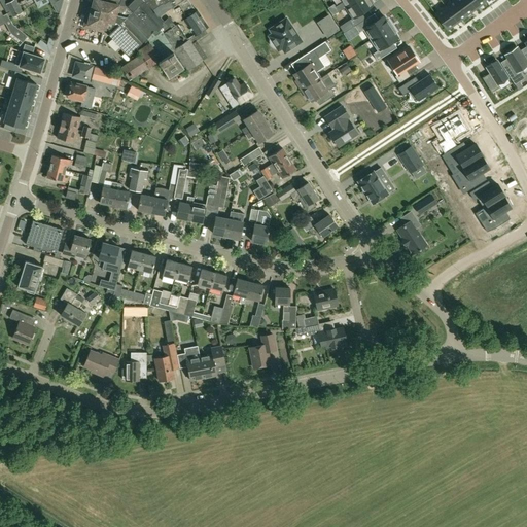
[(12,16),(22,11),(14,0),(12,0),(5,4),(12,16)]
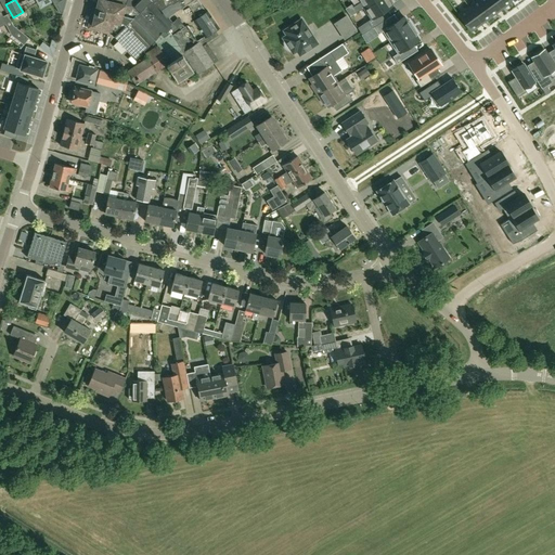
[(51,0),(59,12),(62,13),(63,10),(62,9),(62,7),(63,4),(64,5),(65,0),(51,0)]
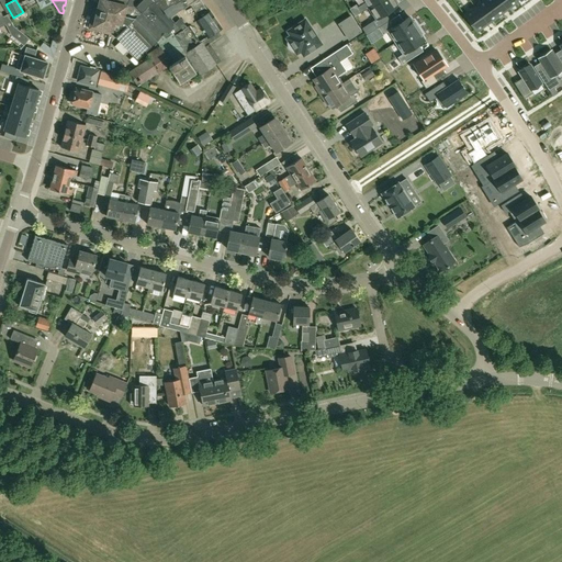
[(124,22),(123,21),(127,3),(114,0),(100,0),(98,9),(94,8),(89,27),(109,34),(110,31),(116,33),(119,34),(127,25),(124,22)]
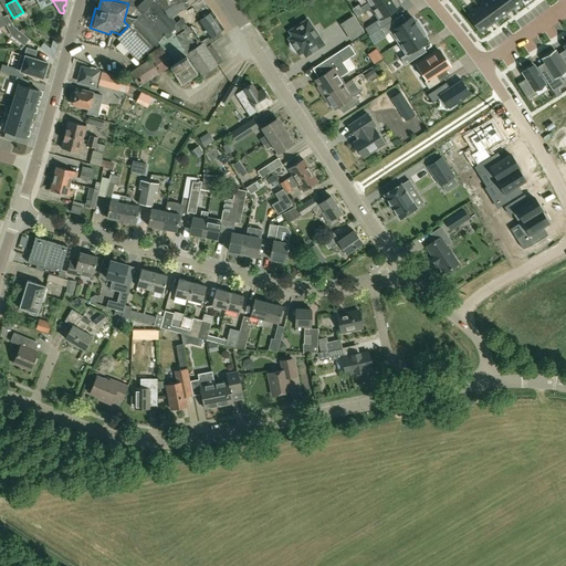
[(115,0),(128,3),(124,21),(125,22),(128,25),(142,12),(135,6),(140,1),(139,0),(115,0)]
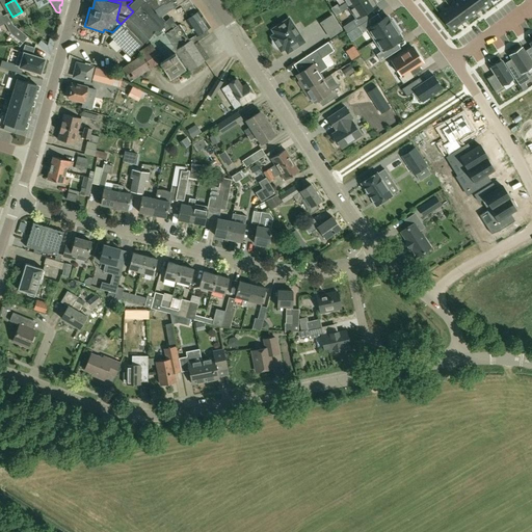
[(163,34),(195,12),(192,8),(193,7),(188,0),(132,0),(132,1),(127,5),(133,11),(121,24),(112,32),(109,35),(130,56),(148,38),(153,33),(156,37),(163,34)]
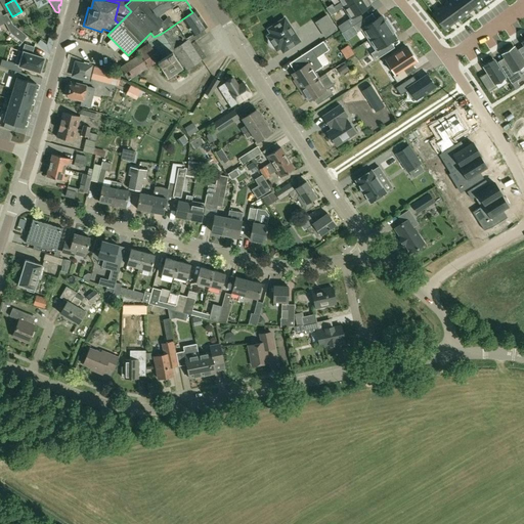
[(340,0),(341,2),(334,7),(337,12),(343,8),(354,0),(340,0)]
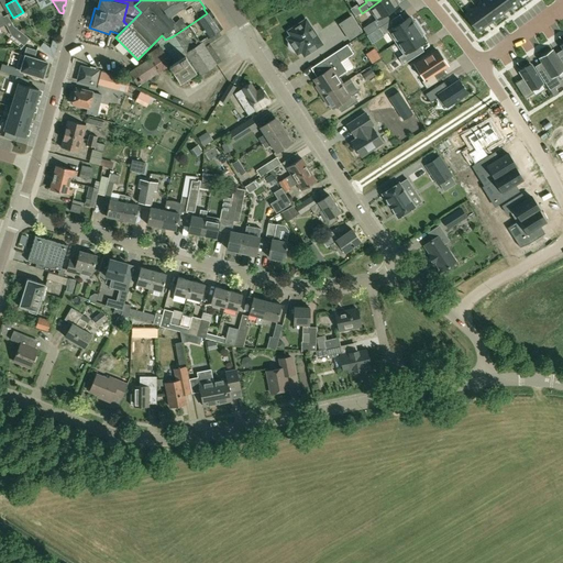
[(381,0),(368,9),(376,20),(373,22),(377,29),(378,28),(390,20),(386,13),(398,6),(397,3),(398,2),(396,0),(381,0)]
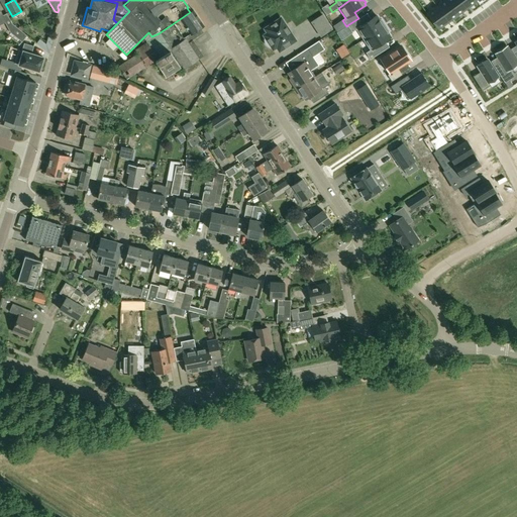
[(445,0),(444,0),(436,6),(448,22),(457,16),(445,0)]
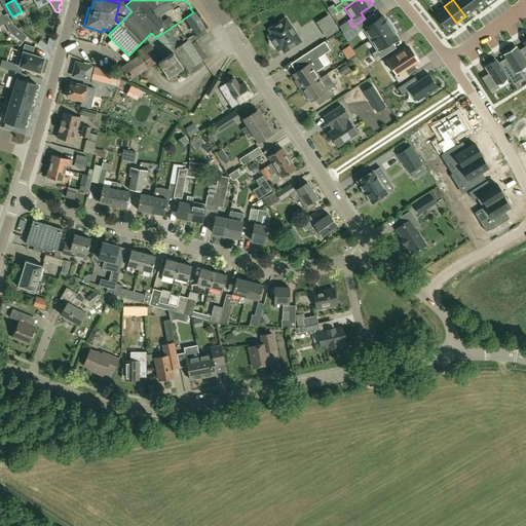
[(468,0),(453,0),(465,16),(475,9),(468,0)]
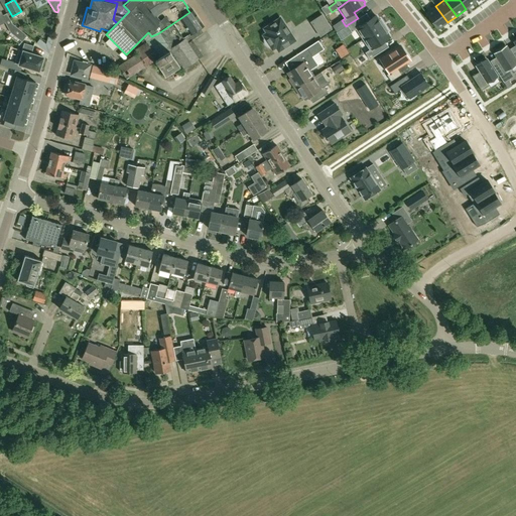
[(474,0),(460,0),(466,9),(476,2),(474,0)]
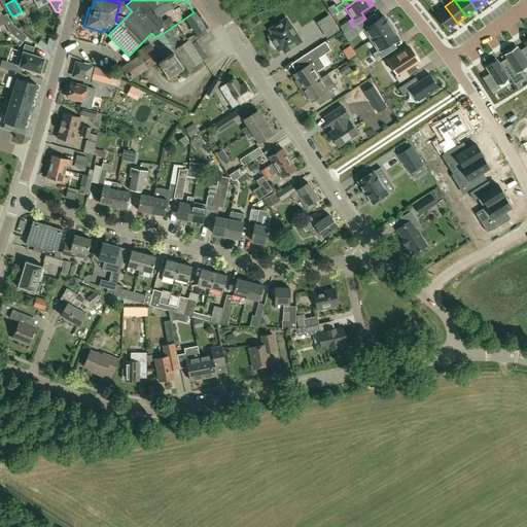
[(445,6),(434,13),(448,30),(457,23),(445,6)]
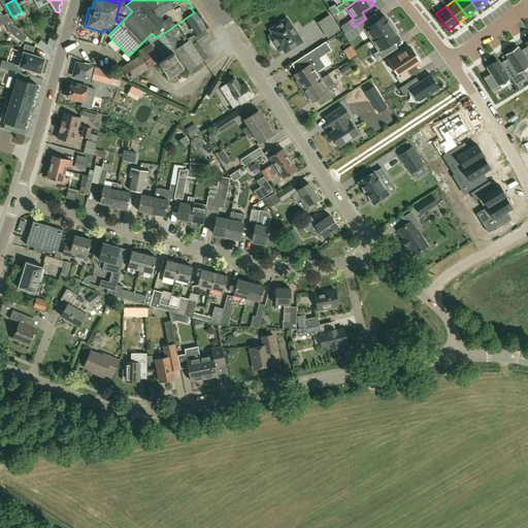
[(0,23),(4,21),(10,33),(23,43),(28,36),(12,25),(7,13),(2,15),(0,10),(0,23)]
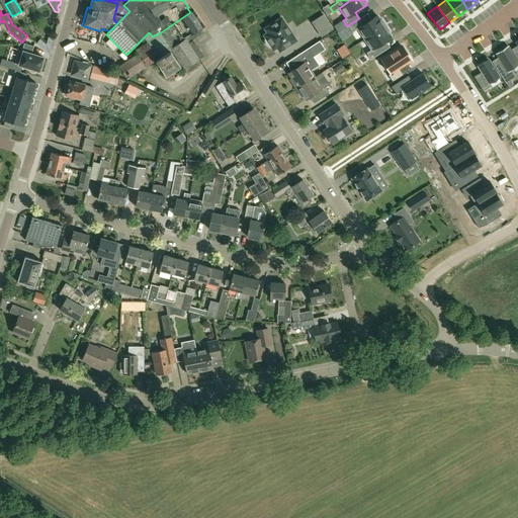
[(193,10),(190,12),(159,33),(152,36),(149,32),(144,37),(147,42),(135,51),(137,54),(118,67),(126,80),(147,67),(155,62),(165,77),(182,66),(184,69),(203,56),(192,39),(203,32),(201,28),(204,26),(193,10)]
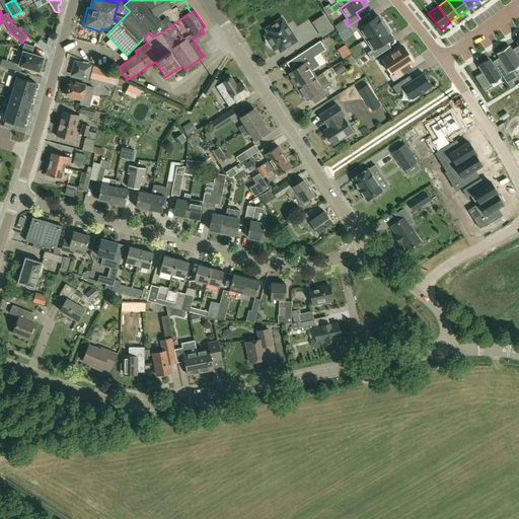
[(323,15),(312,22),(322,36),(334,29),(323,15)]
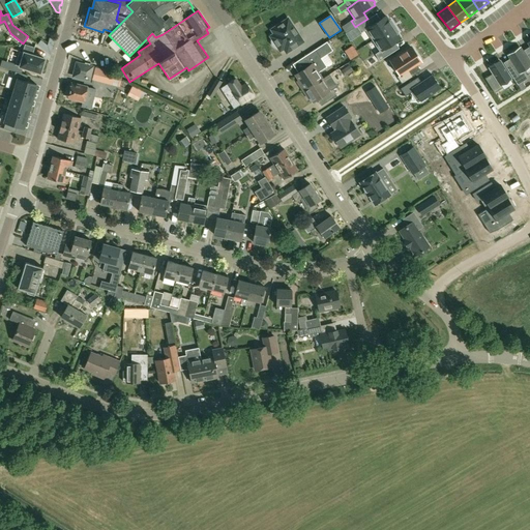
[(367,19),(356,26),(361,33),(365,30),(373,40),(394,26),(391,20),(389,21),(386,16),(375,23),(371,17),(367,19)]
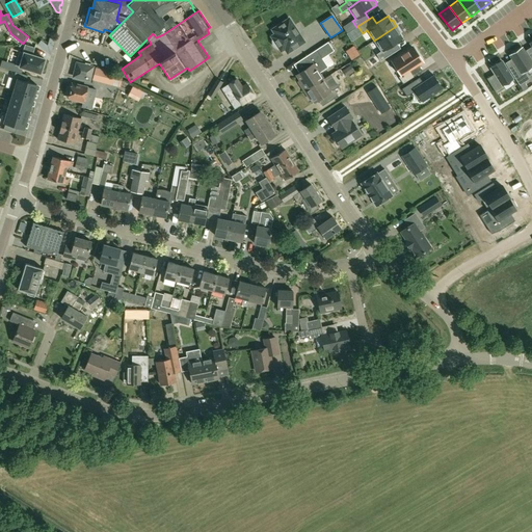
[(288,53),(304,42),(289,19),(272,30),(274,33),(272,35),(274,38),(272,40),(272,42),(273,45),(274,46),(276,48),(278,49),(281,48),(283,51),(285,49),(288,53)]
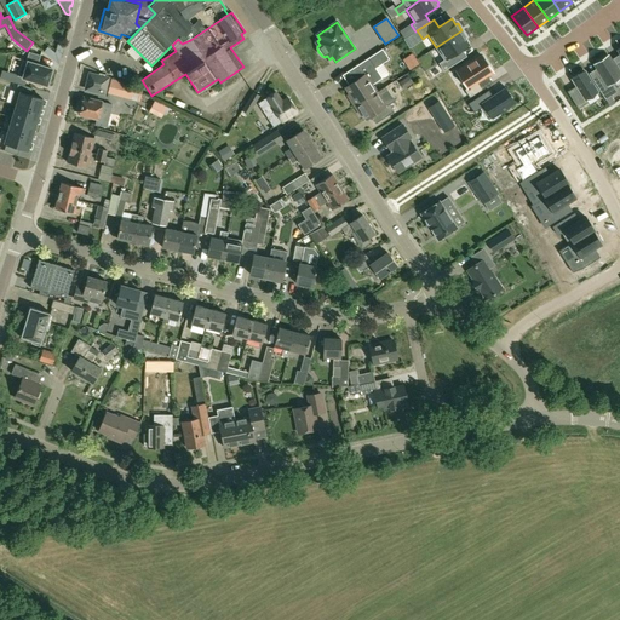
[(461,30),(436,47),(443,59),(438,63),(443,72),(460,61),(455,53),(469,45),(465,39),(466,38),(461,30)]
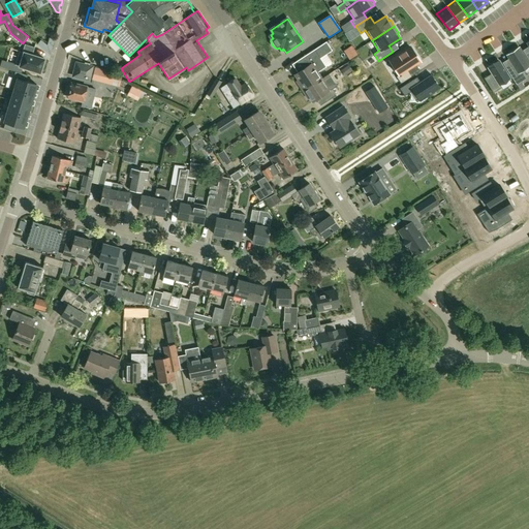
[(85,28),(83,35),(91,37),(93,30),(85,28)]
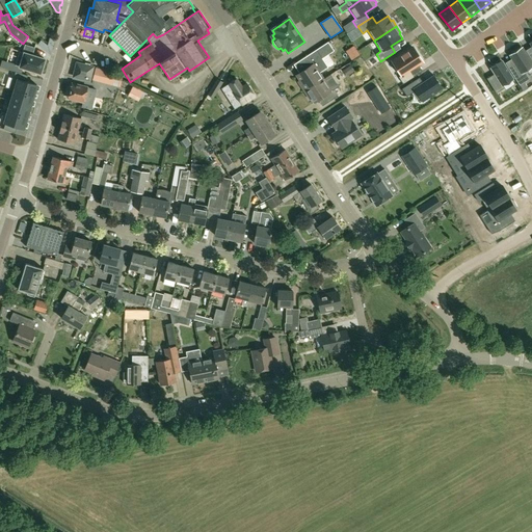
[(97,31),(96,40),(104,41),(105,32),(97,31)]
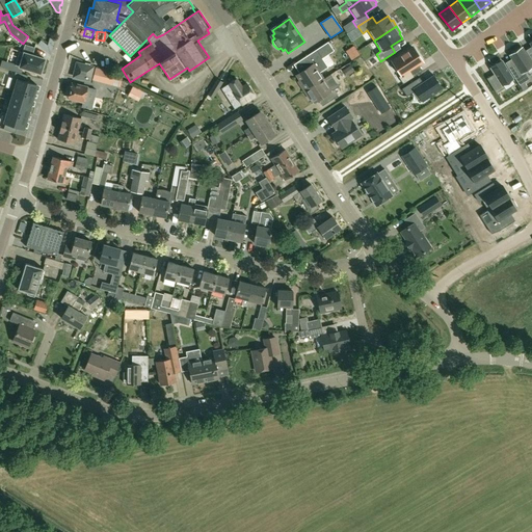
[(319,73),(327,68),(321,59),(334,51),(328,43),(300,60),(306,69),(296,76),(299,81),(297,82),(303,91),(323,79),(319,73)]
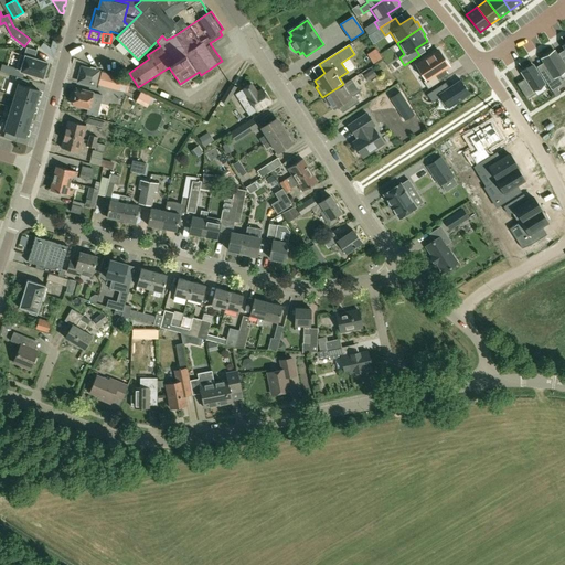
[(36,51),(27,48),(23,55),(20,54),(16,70),(43,77),(48,63),(34,59),(36,51)]
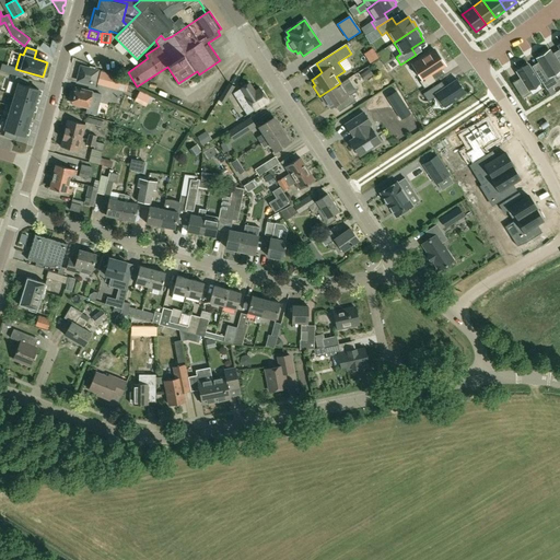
[(434,50),(412,65),(422,79),(420,81),(424,89),(435,81),(431,74),(445,66),(434,50)]
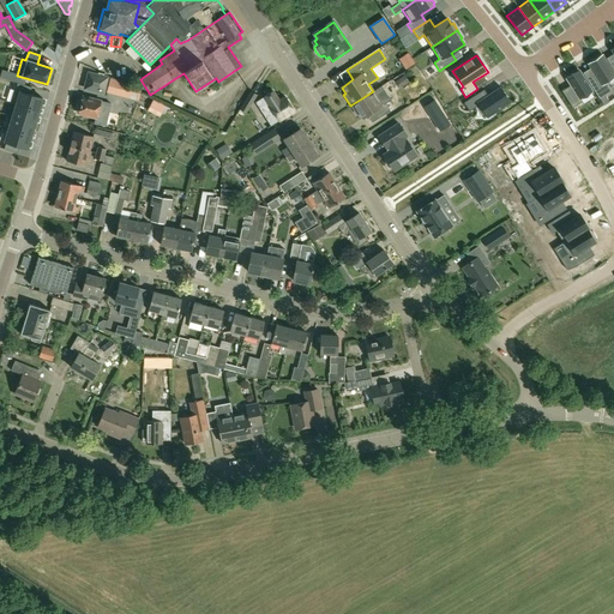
[(594,71),(585,76),(600,98),(612,91),(606,82),(613,76),(613,74),(602,55),(589,64),(594,71)]
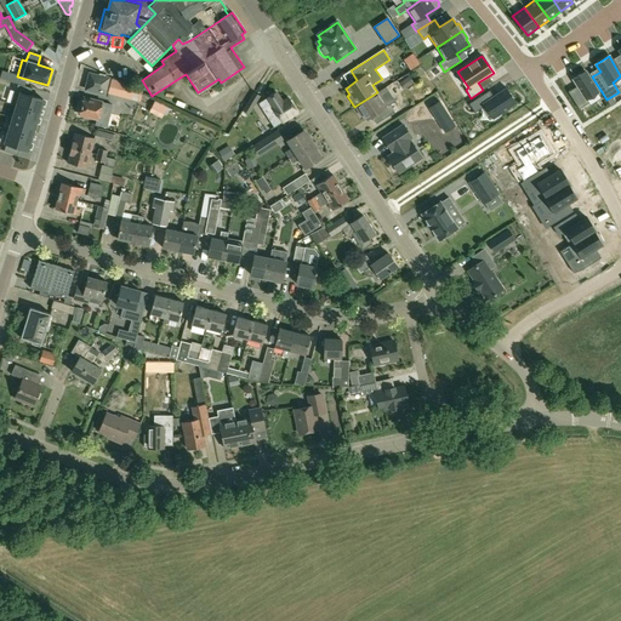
[(577,86),(568,92),(579,109),(590,103),(587,98),(598,91),(585,70),(573,79),(577,86)]
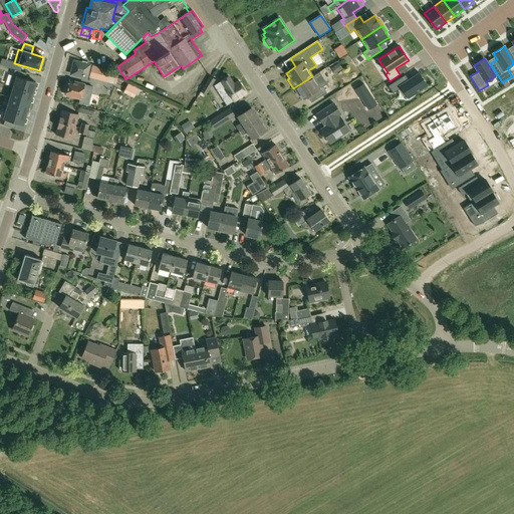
[(74,61),(70,74),(80,77),(87,78),(90,66),(86,65),(87,62),(82,61),(81,63),(74,61)]
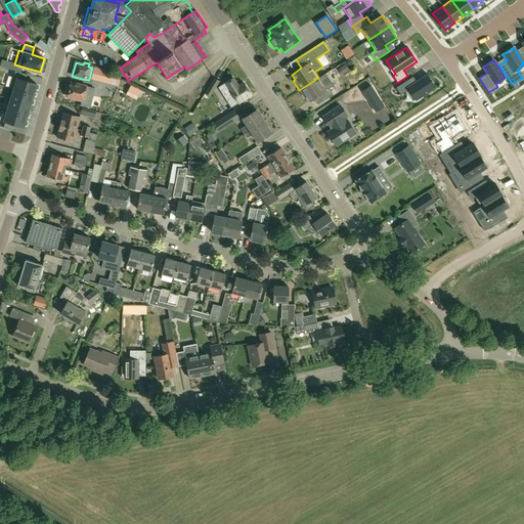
[(344,74),(351,70),(348,64),(342,69),(344,74)]
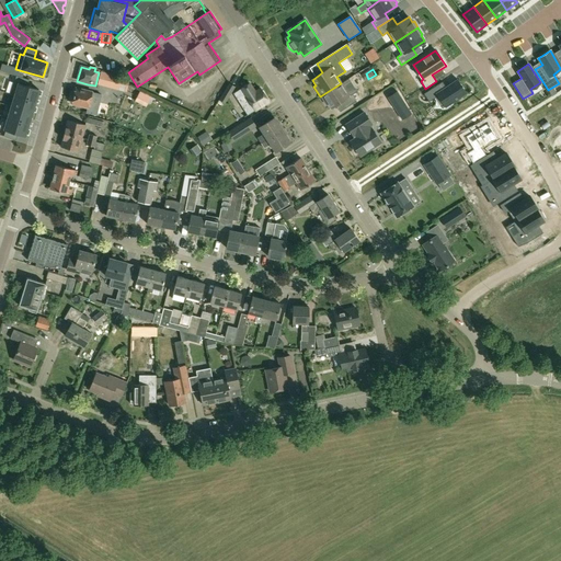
[(119,77),(100,72),(98,84),(116,89),(119,77)]
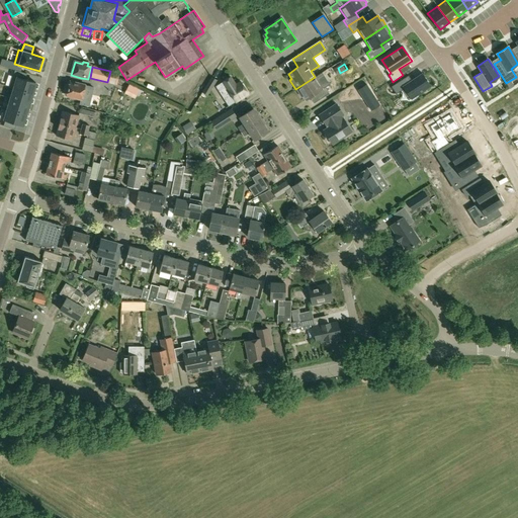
[(413,72),(393,85),(399,94),(406,90),(411,98),(431,85),(422,73),(417,77),(413,72)]
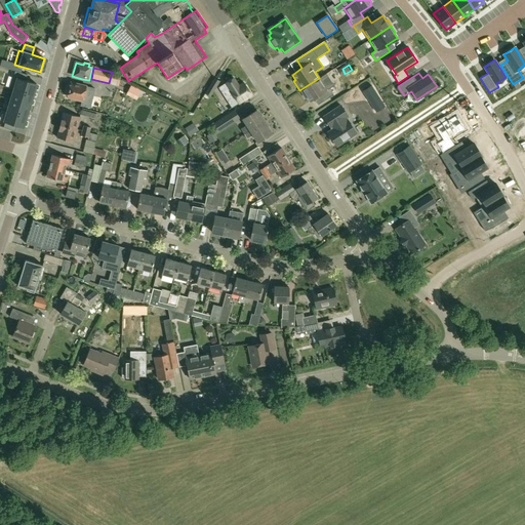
[(17,78),(14,89),(33,94),(36,83),(17,78)]
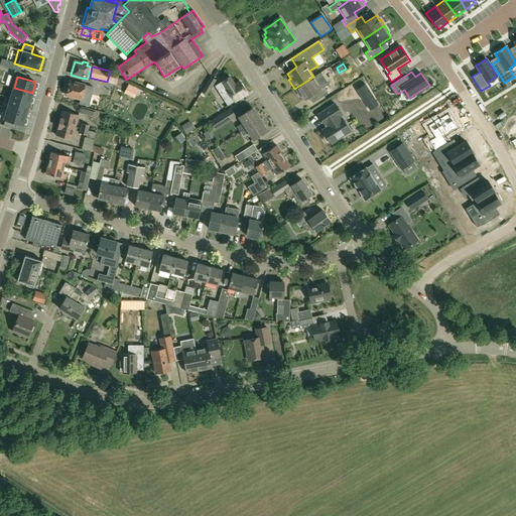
[(217,81),(211,77),(201,92),(207,96),(217,81)]
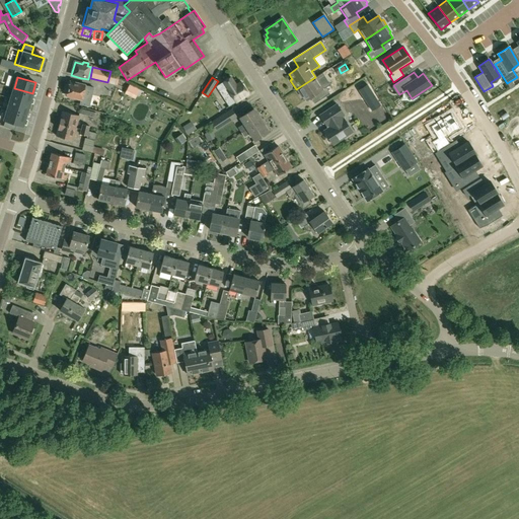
[(228,106),(248,94),(240,82),(235,85),(230,77),(216,86),(228,106)]
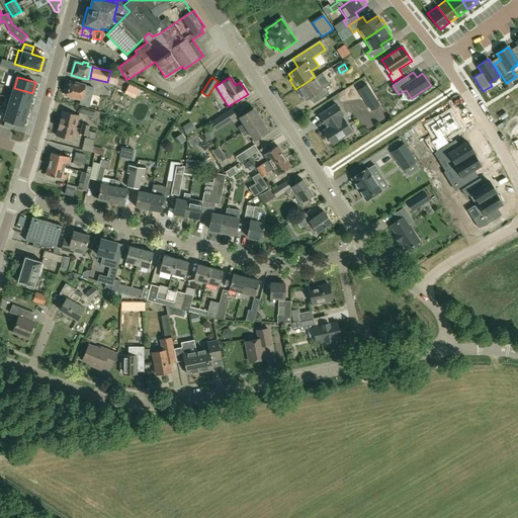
[(322,89),(315,77),(295,89),(300,97),(303,96),(305,100),(313,95),(316,96),(319,100),(329,93),(325,87),(322,89)]
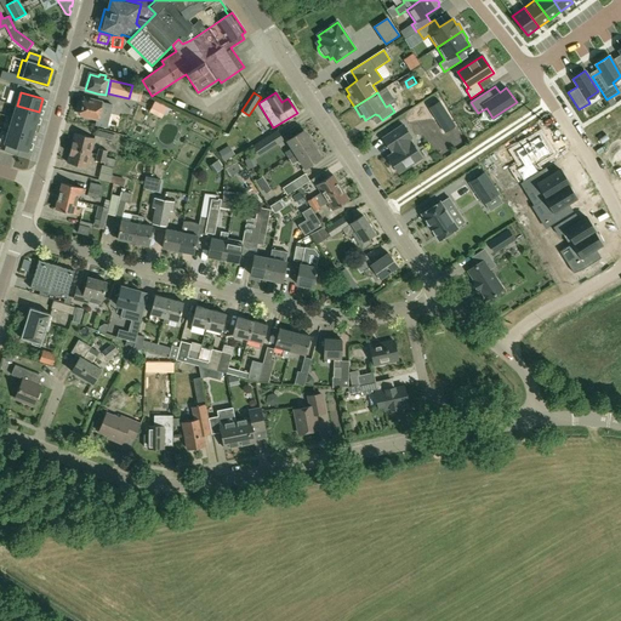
[(80,106),(79,110),(80,112),(80,114),(87,117),(86,118),(97,120),(98,117),(104,118),(108,104),(84,98),(81,106),(80,106)]
